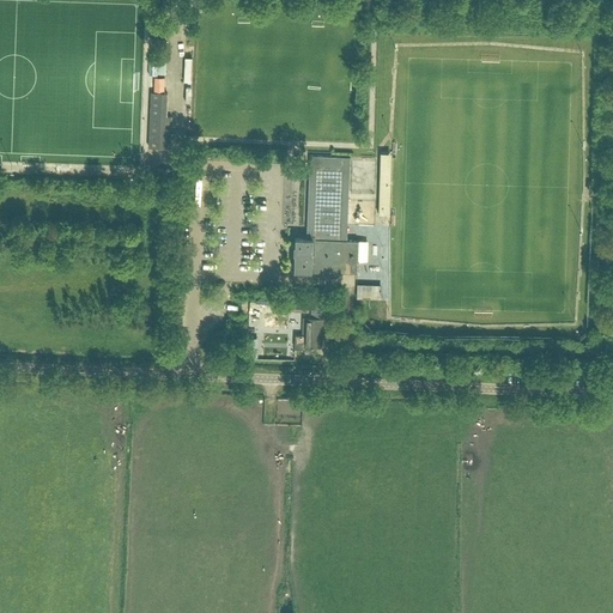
[(155,87),(167,86),(165,73),(155,73),(155,87)]
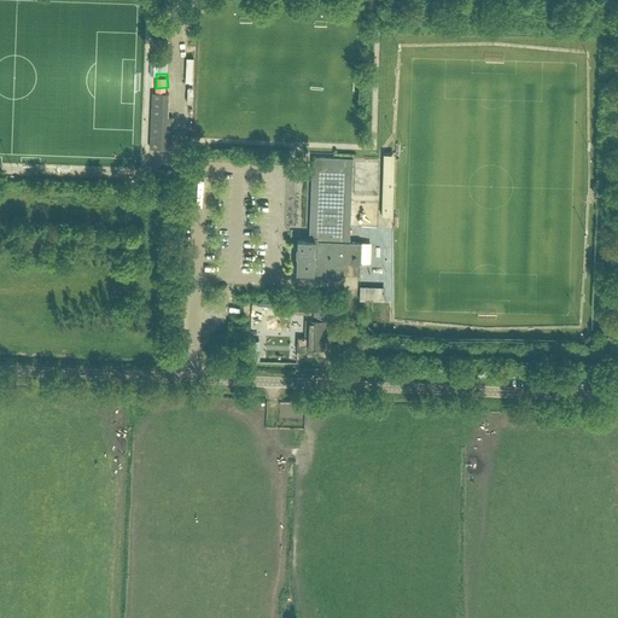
[(173,116),(168,116),(169,93),(151,93),(150,116),(149,149),(172,149),(173,116)]
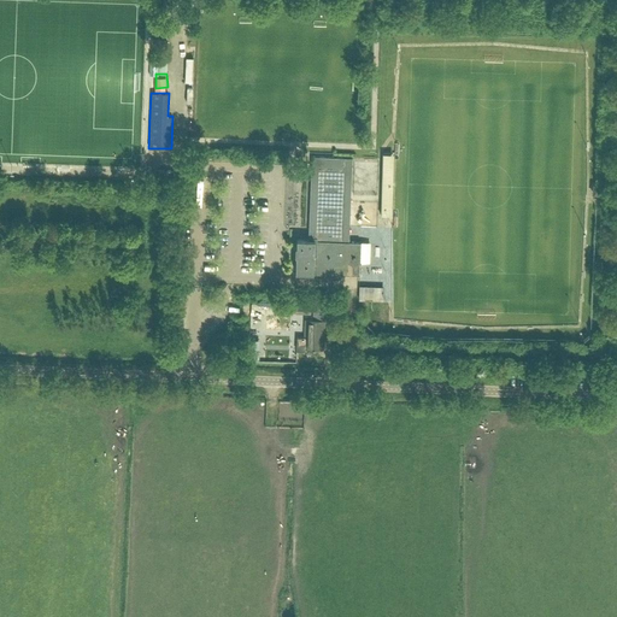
[(348,241),(351,174),(352,158),(311,156),(307,239),(297,239),(295,271),(359,275),(360,241),(348,241)]
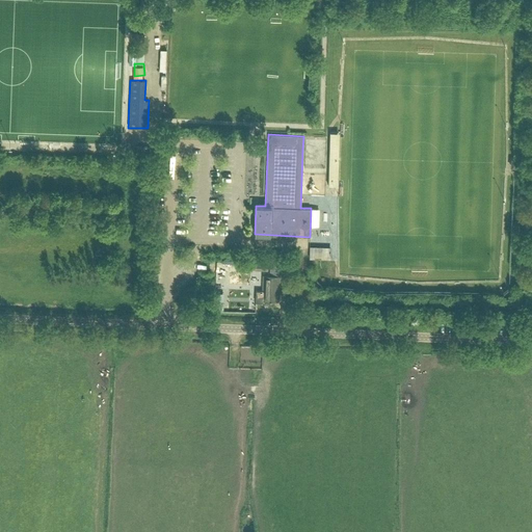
[(137,147),(136,159),(150,159),(150,147),(137,147)]
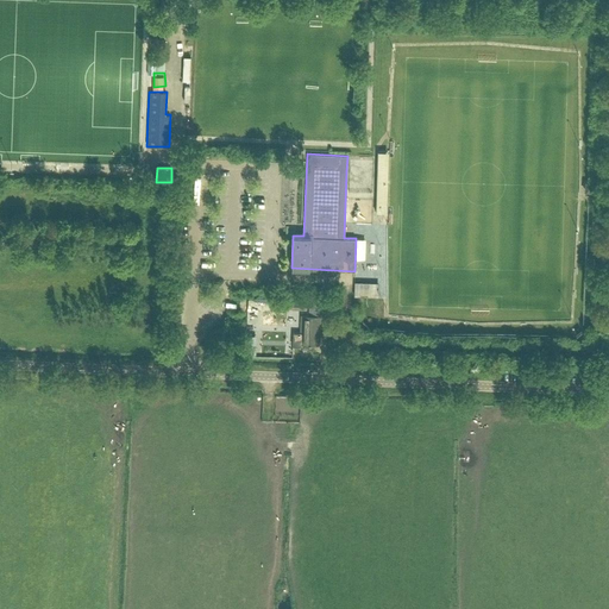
[(359,283),(358,287),(356,293),(364,295),(368,287),(359,283)]
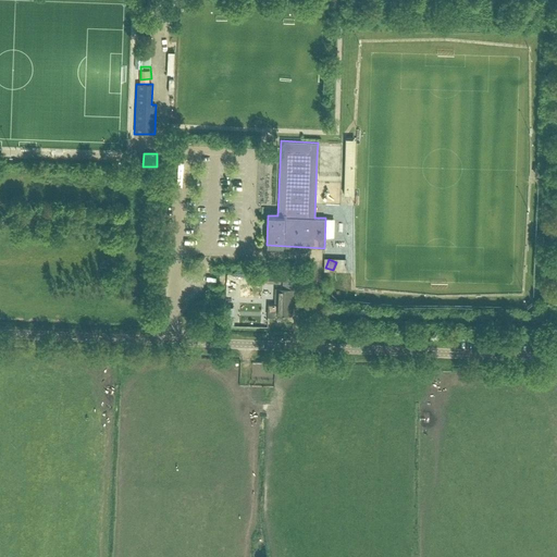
[(275,288),(274,305),(268,304),(267,317),(274,317),(274,314),(291,314),(292,289),(300,289),(300,276),(293,276),(293,288),(275,288)]
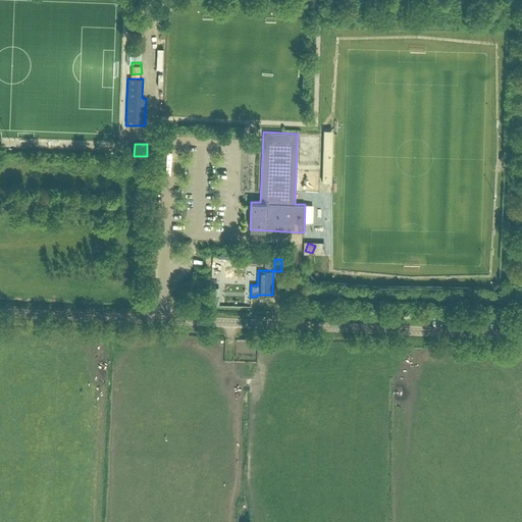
[(212,267),(213,280),(229,279),(228,266),(212,267)]
